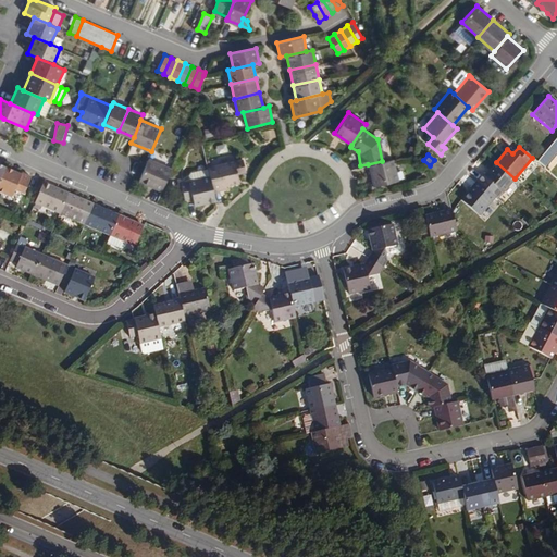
[(170,166),(148,158),(147,162),(139,181),(161,190),(170,166)]
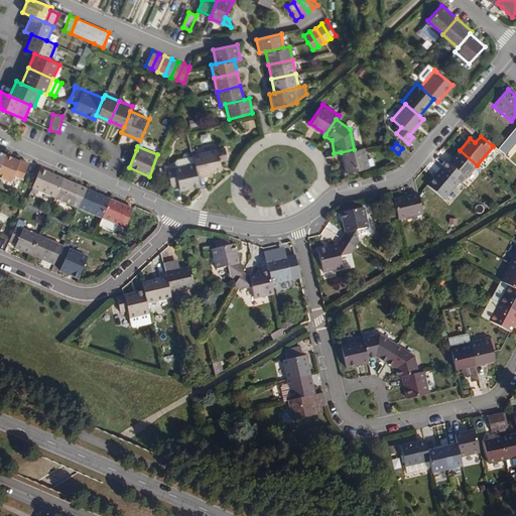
[(192,154),(195,162),(197,173),(209,170),(222,167),(220,159),(228,157),(225,146),(192,154)]
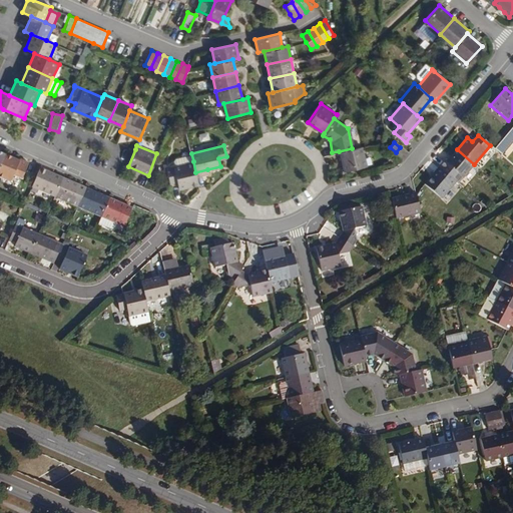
[(352,148),(339,151),(343,170),(364,166),(360,146),(352,148)]
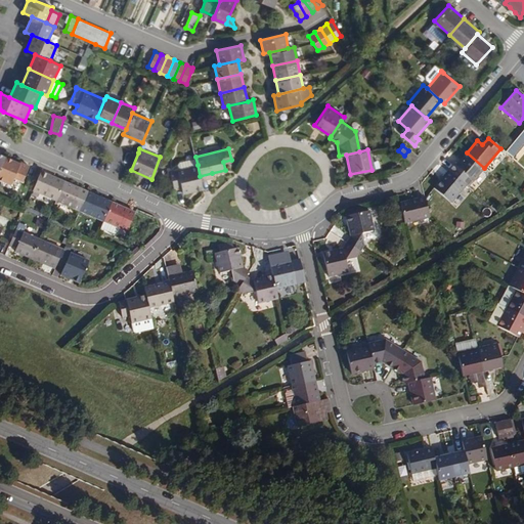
[(467,187),(484,168),(467,153),(454,168),(459,172),(454,177),(466,186),(467,187)]
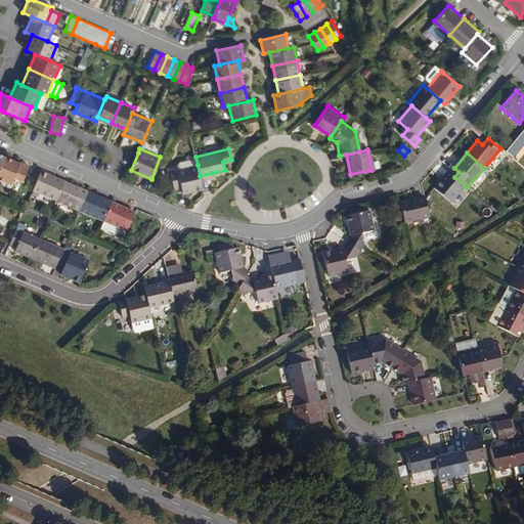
[(19,164),(5,158),(0,168),(0,181),(10,186),(12,180),(22,184),(30,166),(20,162),(19,164)]
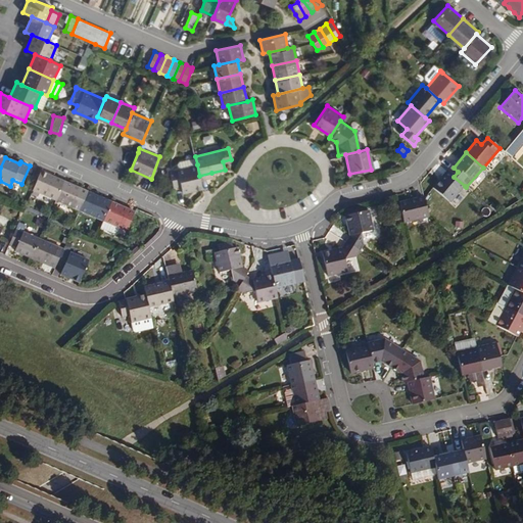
[(200,179),(199,176),(197,164),(170,171),(174,186),(181,185),(182,191),(202,186),(200,179)]
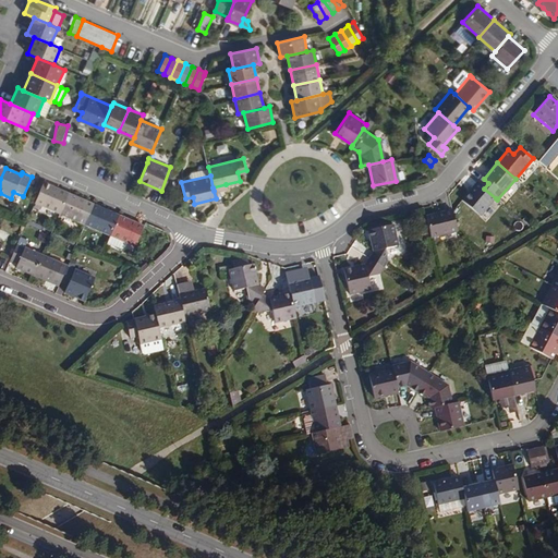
[(496,198),(484,189),(477,183),(461,202),(478,217),(496,198)]
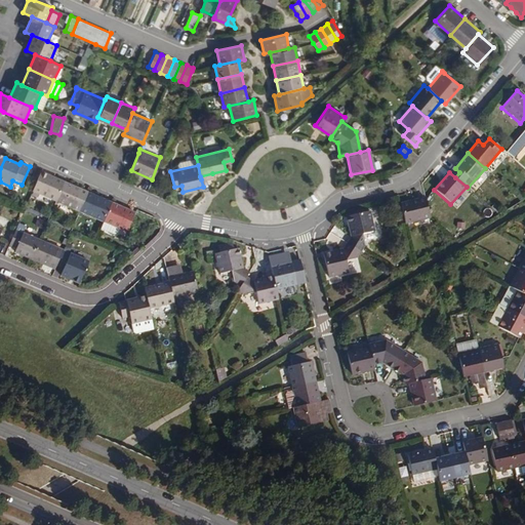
[(54,202),(63,185),(45,176),(43,179),(37,177),(34,186),(31,193),(54,202)]
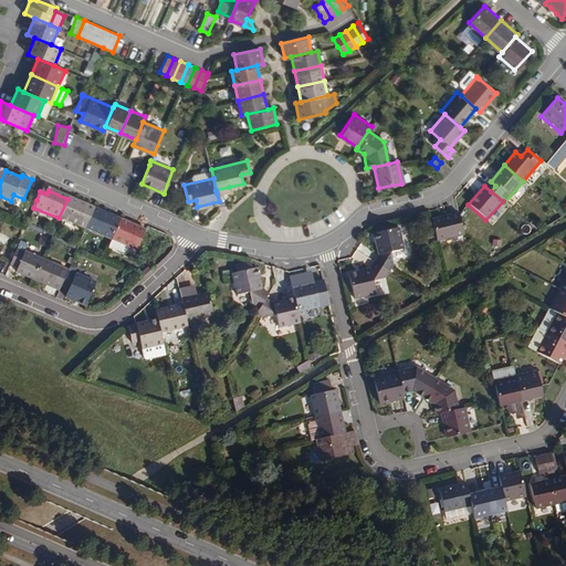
[(59,218),(85,229),(92,213),(85,210),(86,207),(67,199),(59,218)]
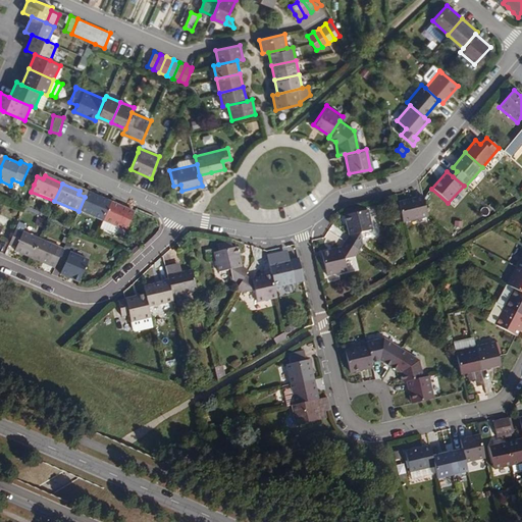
[(102,221),(109,203),(92,196),(91,199),(85,197),(79,211),(102,221)]
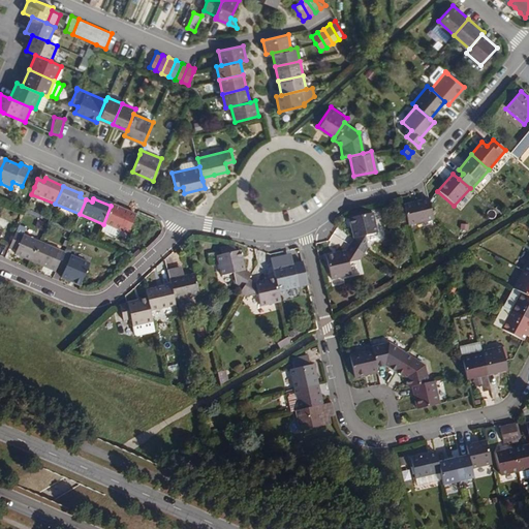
[(433,219),(428,200),(402,207),(407,226),(434,220),(433,219)]
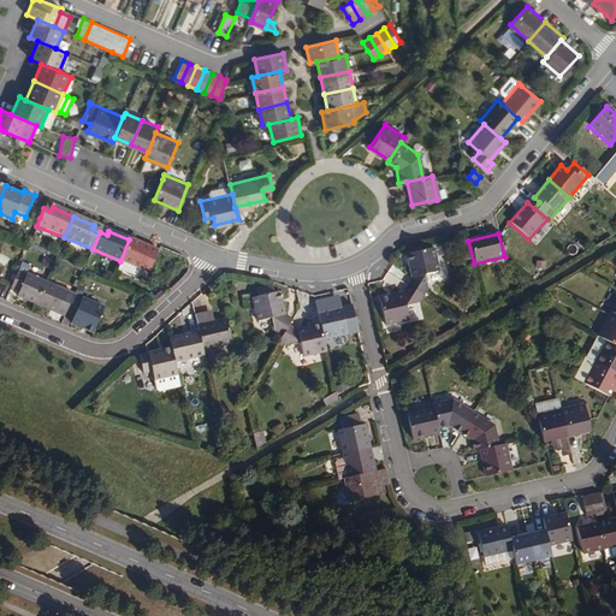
[(149,248),(129,240),(120,261),(148,273),(155,255),(148,252),(149,248)]
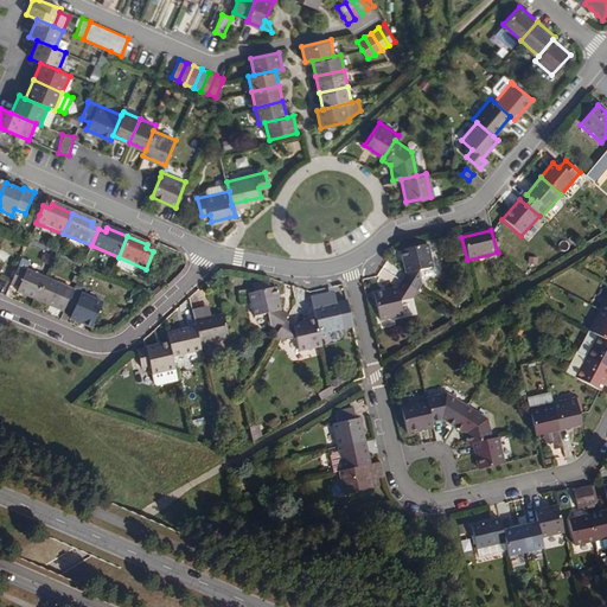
[(406,275),(401,282),(417,293),(422,285),(420,273),(433,270),(429,247),(402,253),(406,275)]
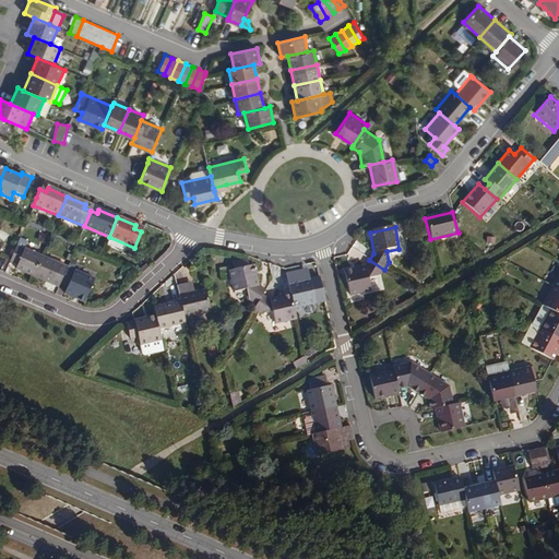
[(47,245),(50,236),(42,233),(38,241),(47,245)]
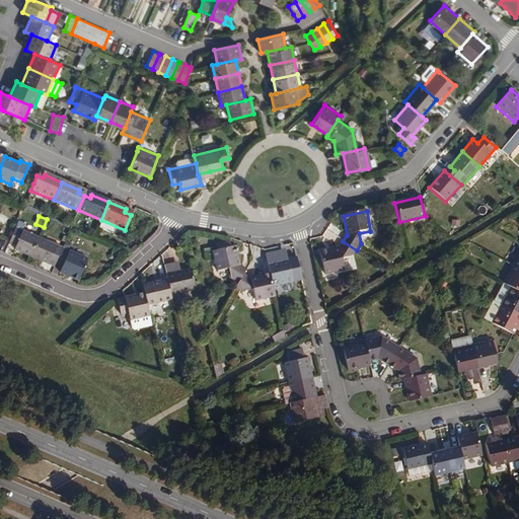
[(29,256),(38,237),(14,227),(7,242),(15,246),(13,248),(29,256)]
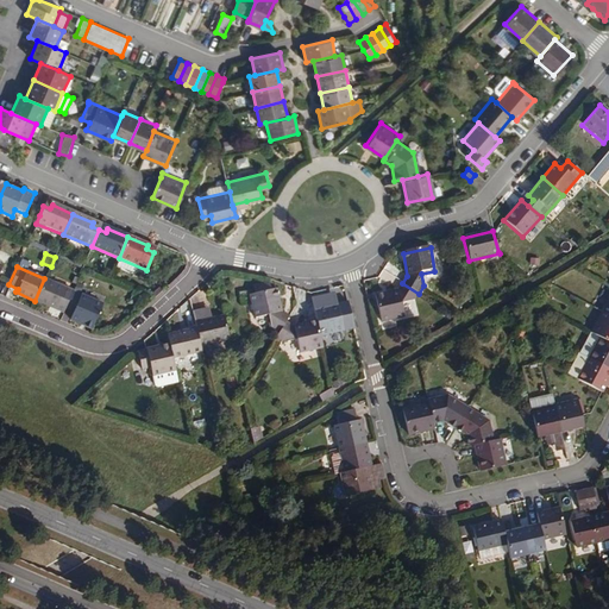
[(44,278),(35,301),(55,309),(56,306),(64,309),(71,290),(44,278)]
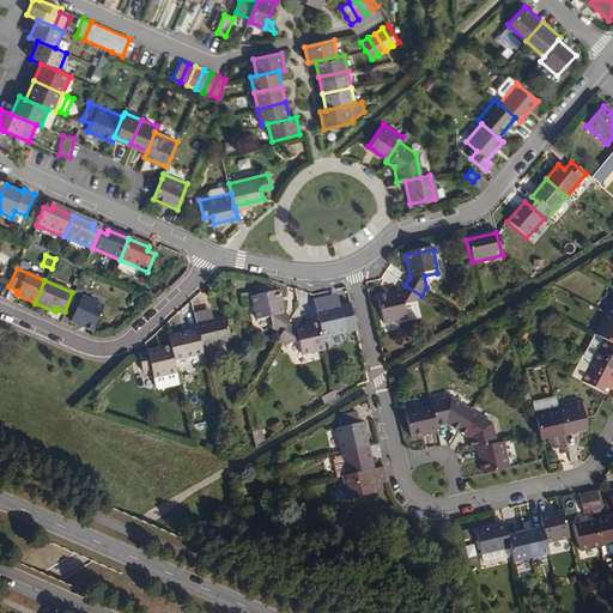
[(272,291),(271,283),(256,286),(258,295),(272,291)]
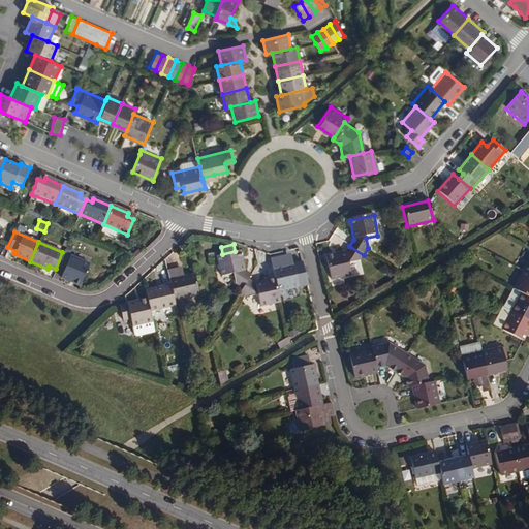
[(364,255),(349,246),(346,253),(325,257),(330,279),(350,276),(348,265),(360,262),(364,255)]
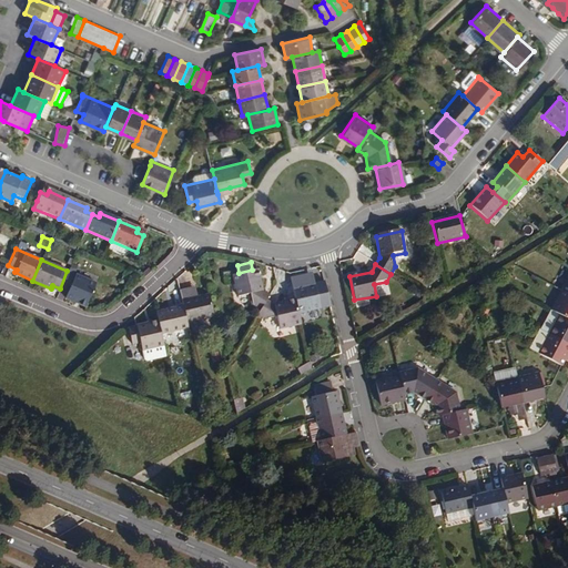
[(253,306),(260,310),(265,300),(270,294),(267,293),(262,290),(257,269),(252,270),(239,273),(234,274),(239,295),(250,293),(253,306)]
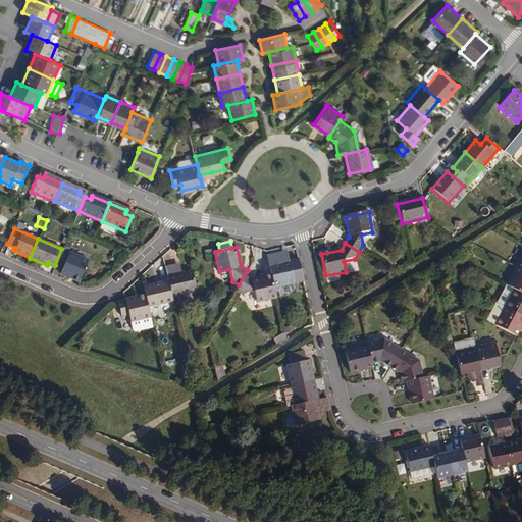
[(88,261),(61,249),(55,265),(62,268),(60,273),(79,281),(88,261)]
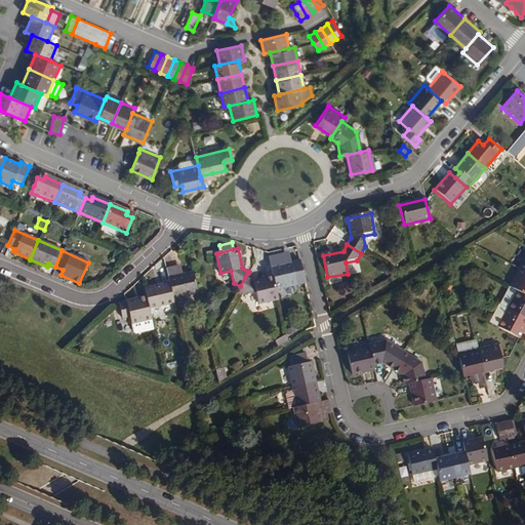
[(268,255),(271,267),(291,263),(289,251),(268,255)]
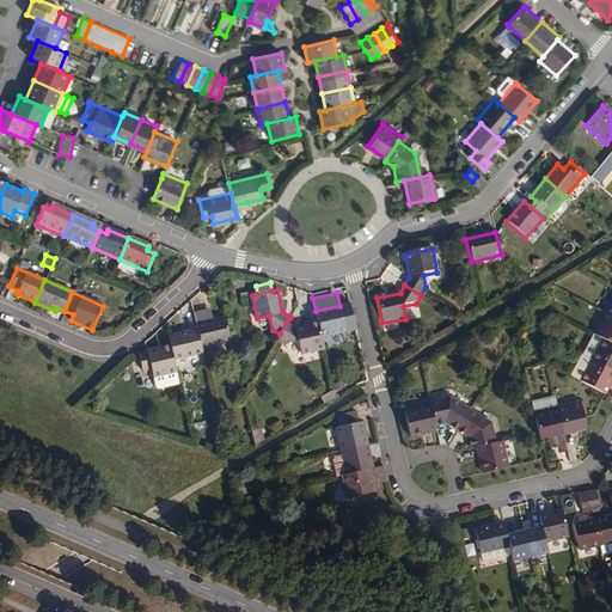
[(318,323),(322,336),(356,329),(350,304),(340,306),(316,311),(318,323)]
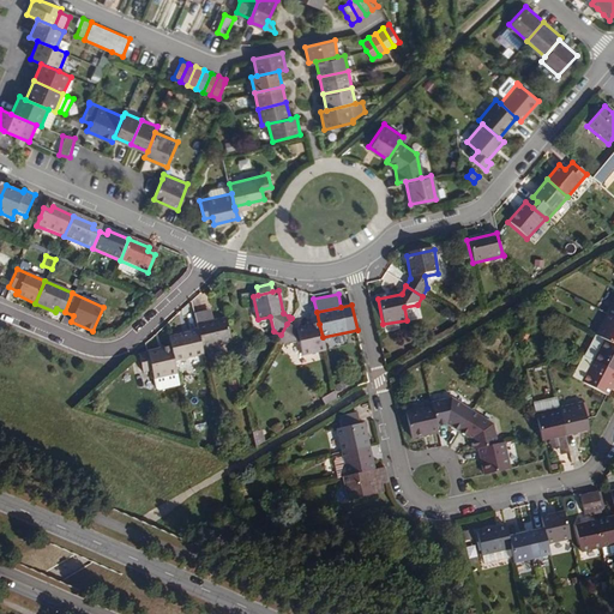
[(198,331),(202,349),(230,342),(224,318),(212,320),(211,313),(203,315),(203,312),(193,314),(196,325),(198,331)]
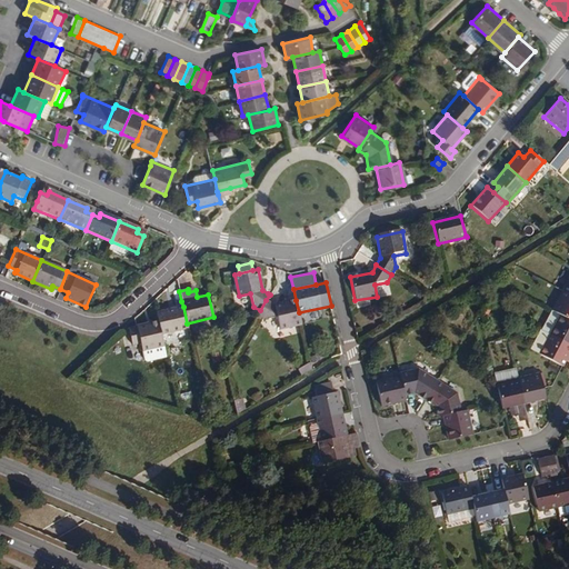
[(568,296),(562,293),(552,312),(560,317),(568,321),(568,296)]
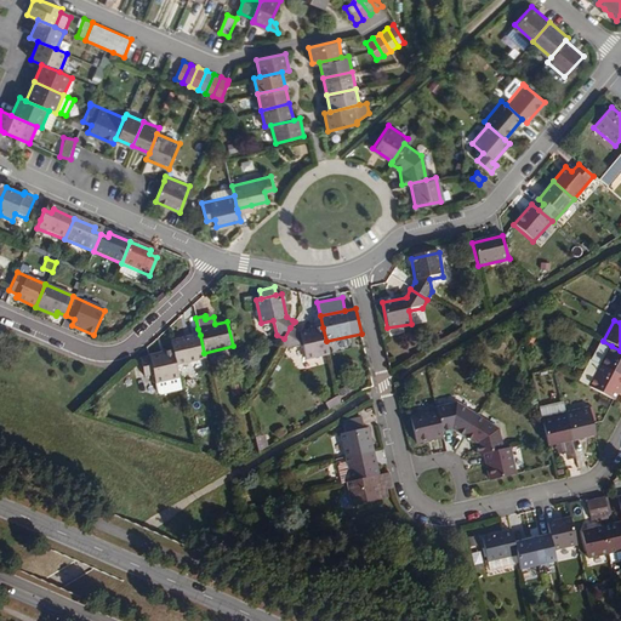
[(329,354),(326,341),(323,328),(298,334),(290,328),(284,339),(280,343),(290,349),(302,346),(306,360),(329,354)]
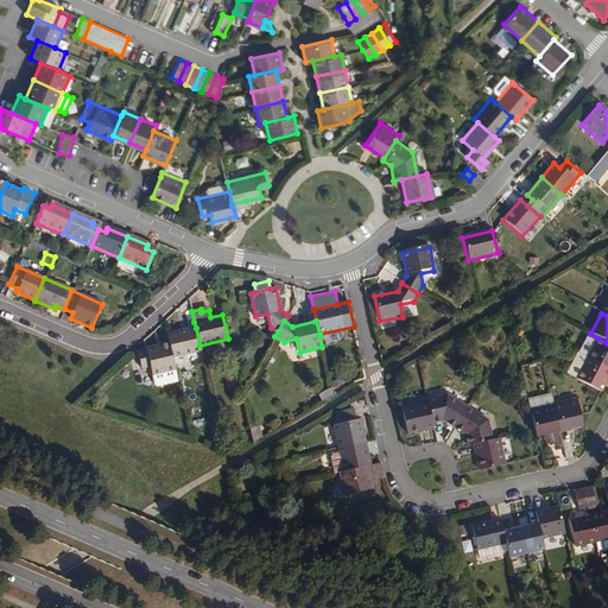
[(166,334),(169,343),(172,358),(201,352),(200,346),(196,328),(166,334)]
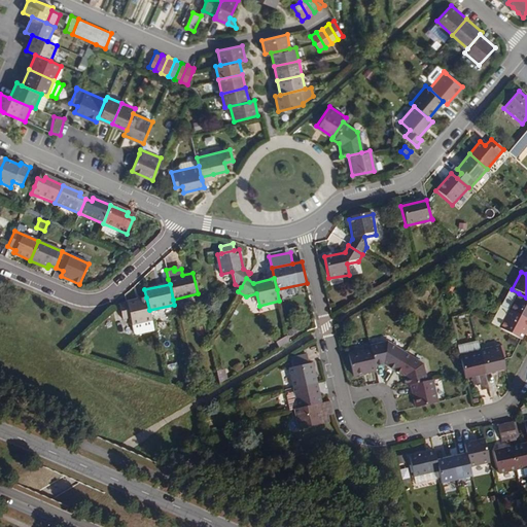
[(502,308),(508,312),(519,293),(512,289),(502,308)]
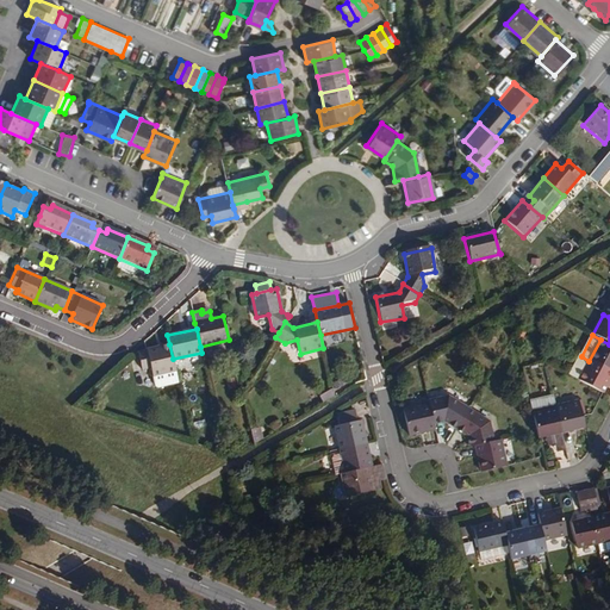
[(609,344),(601,340),(589,361),(609,371),(609,344)]
